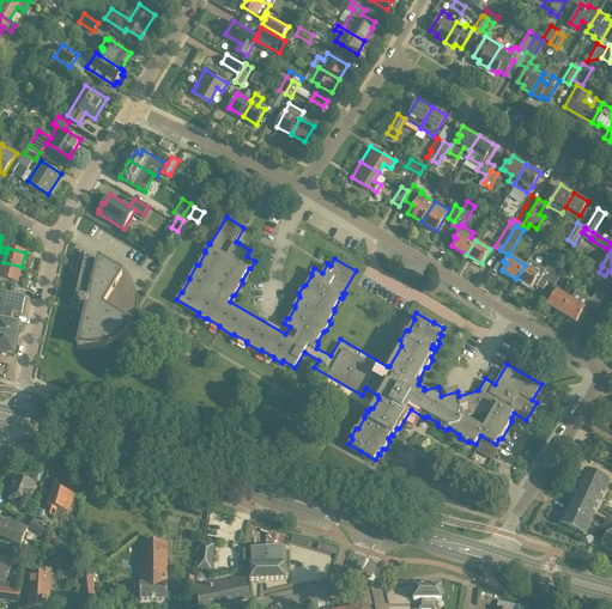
[(89,299),(83,298),(80,298),(79,300),(79,303),(83,304),(82,309),(86,310),(80,338),(91,340),(90,345),(92,345),(98,343),(101,343),(103,342),(105,342),(108,341),(110,340),(113,339),(115,338),(117,335),(120,334),(122,333),(123,330),(121,328),(127,318),(103,304),(122,272),(98,257),(98,262),(85,259),(77,293),(90,297),(89,299)]
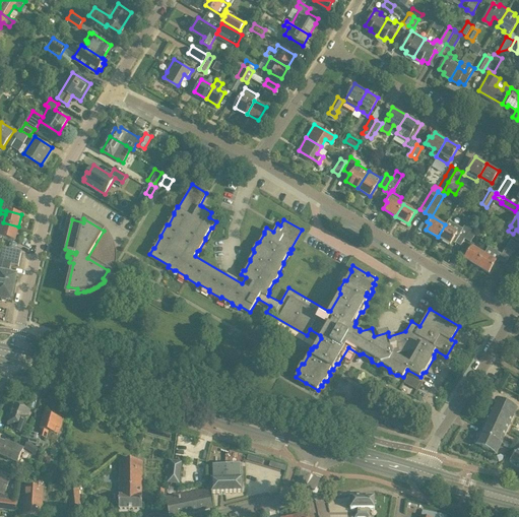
[(463,228),(449,218),(446,224),(445,224),(438,237),(450,245),(453,240),(456,242),(460,234),(465,237),(472,225),(466,222),(463,228)]
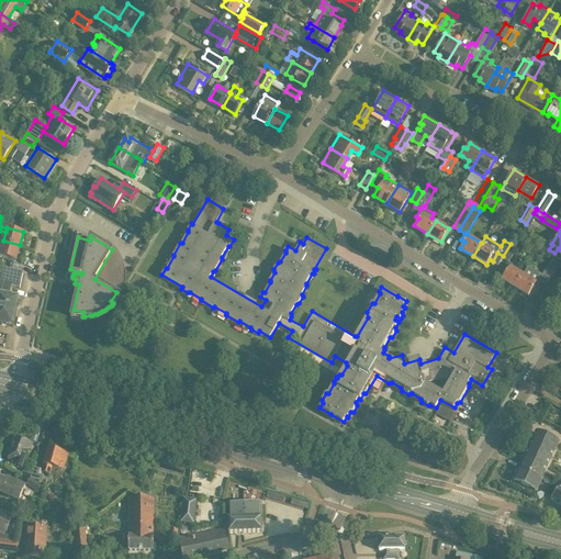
[(0,264),(1,265),(3,256),(17,259),(20,245),(3,241),(0,239),(0,264)]
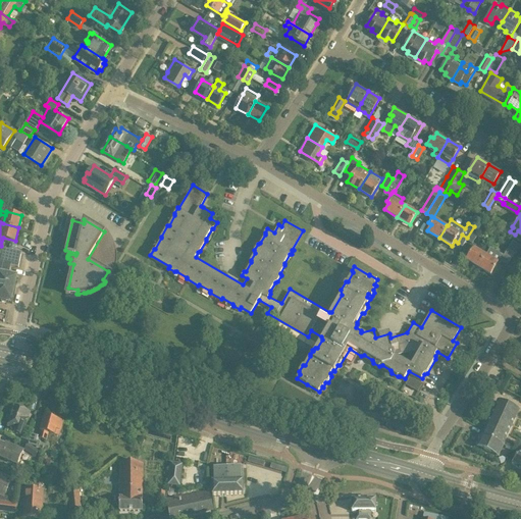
[(473,242),(480,230),(474,226),(467,238),(473,242)]
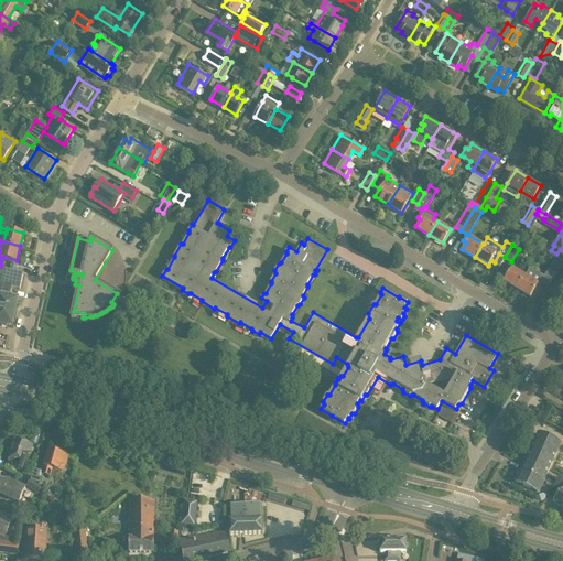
[(517,288),(524,273),(511,266),(504,279),(517,288)]
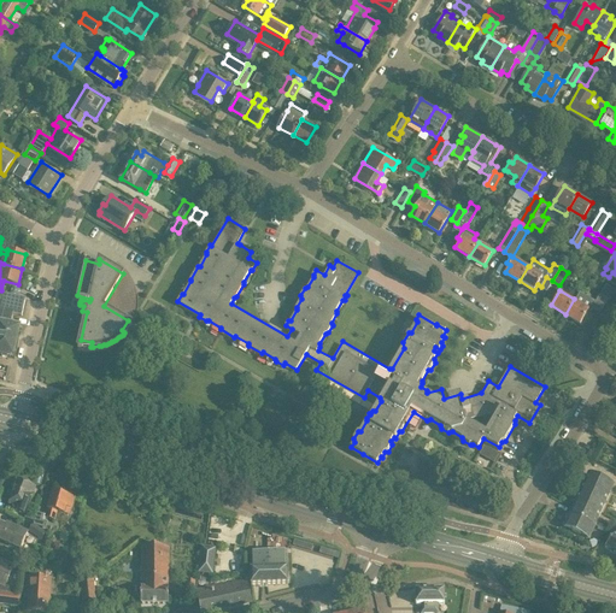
[(23,313),(27,295),(4,292),(0,300),(0,320),(12,323),(13,311),(23,313)]
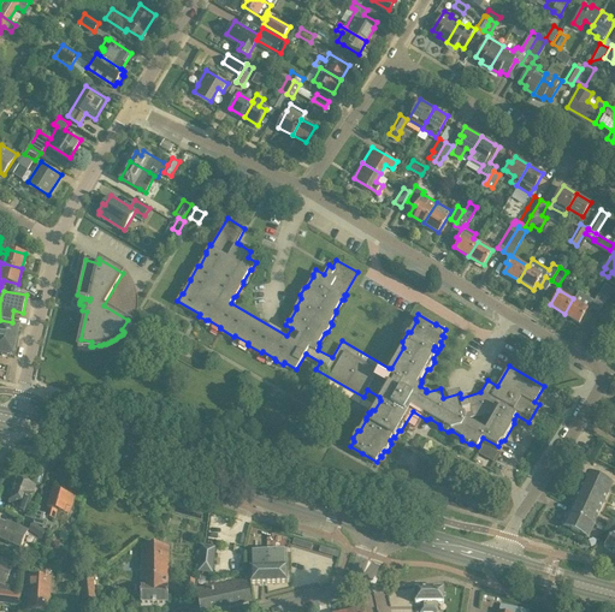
[(601,309),(608,297),(601,292),(593,306),(601,309)]
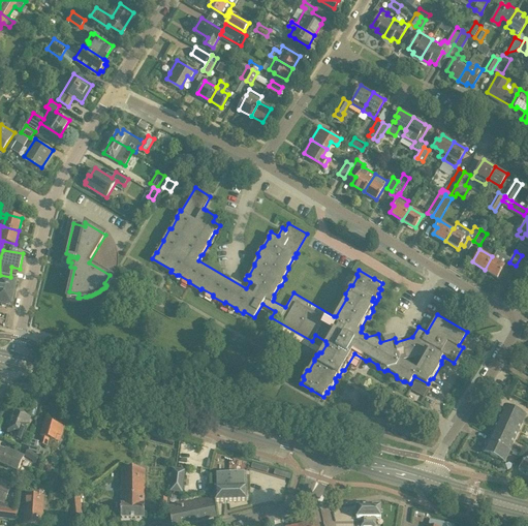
[(497,277),(505,265),(492,256),(485,270),(497,277)]
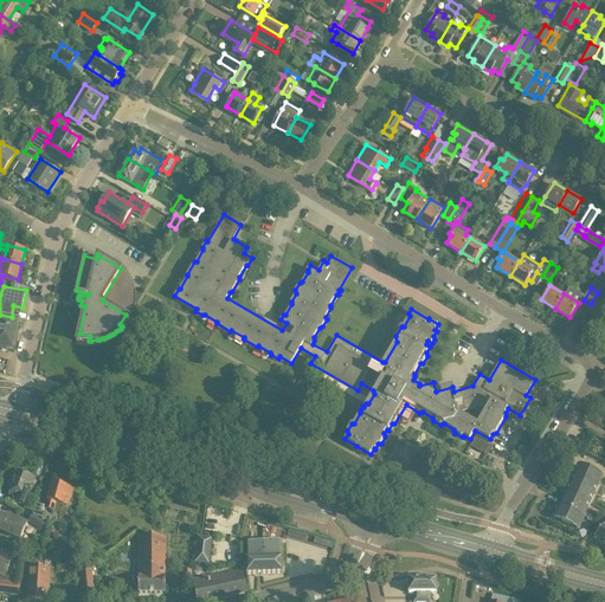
[(0,315),(0,345),(14,348),(20,318),(12,317),(0,315)]
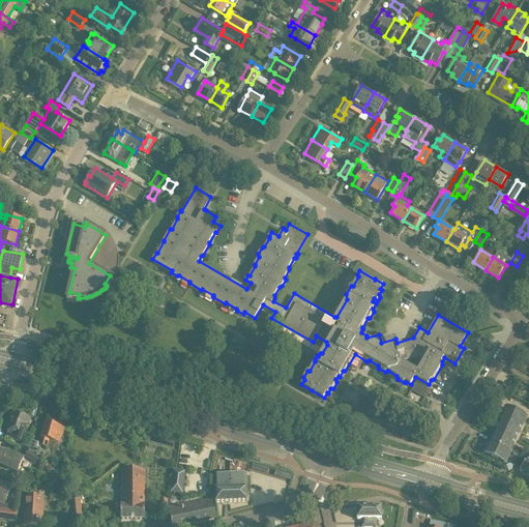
[(416,380),(412,387),(424,394),(429,387),(416,380)]
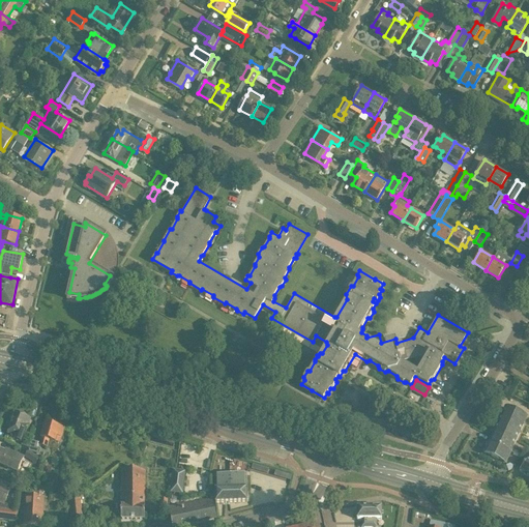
[(513,444),(527,415),(505,405),(493,434),(513,444)]
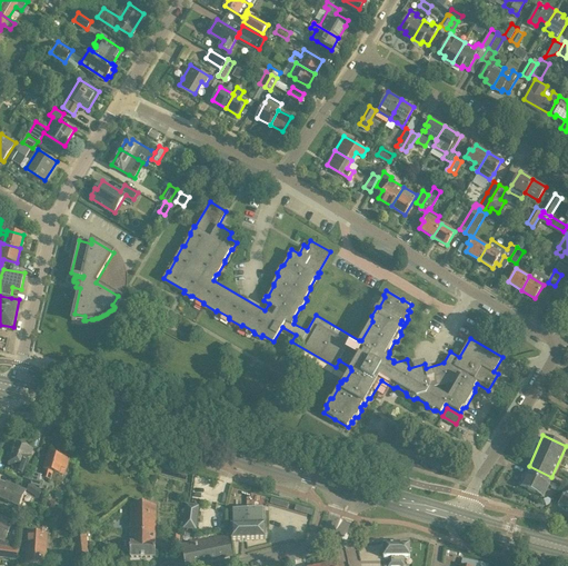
[(28,463),(35,447),(18,442),(11,459),(19,462),(16,469),(23,472),(27,463),(28,463)]
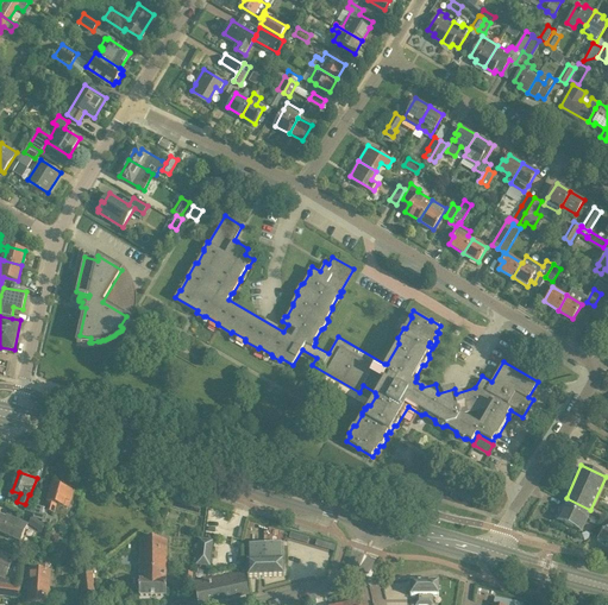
[(70,506),(71,499),(75,489),(54,483),(46,508),(55,510),(57,503),(70,506)]
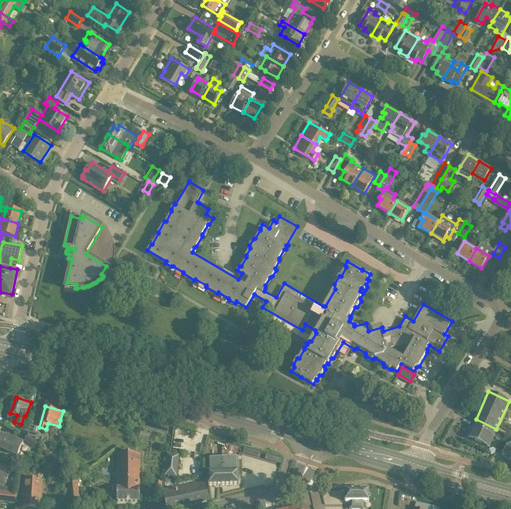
[(489,445),(496,429),(476,419),(468,435),(489,445)]
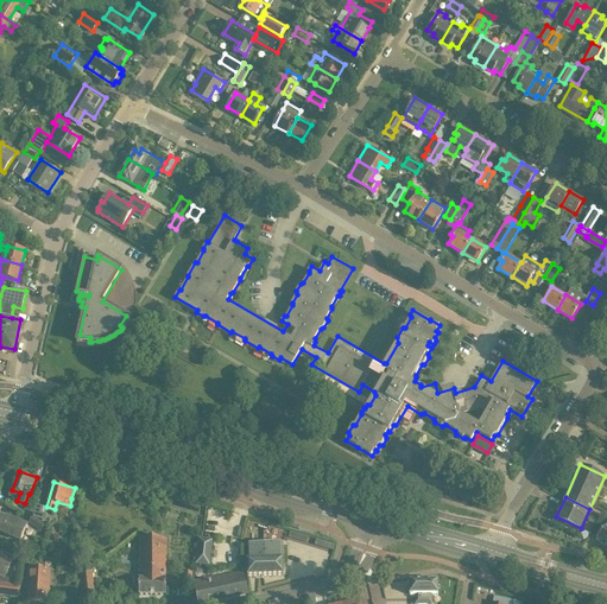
[(46,517),(48,512),(43,510),(45,504),(38,502),(36,508),(35,514),(46,517)]
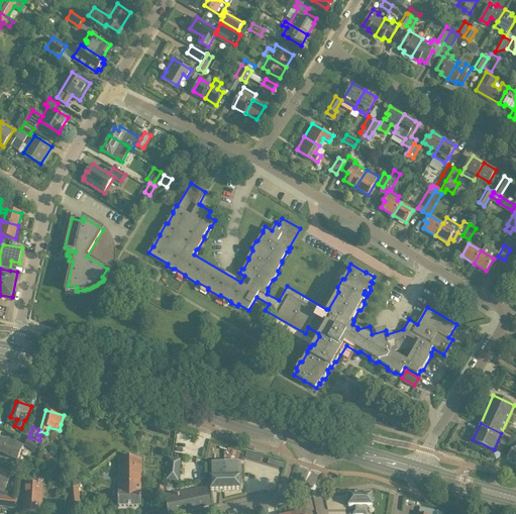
[(24,444),(7,436),(6,439),(1,437),(0,438),(0,449),(12,455),(15,449),(20,452),(24,444)]
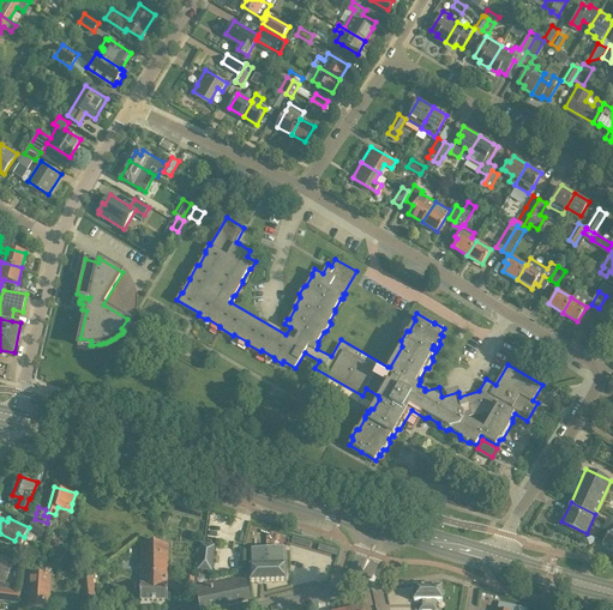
[(42,535),(47,529),(35,520),(30,526),(42,535)]
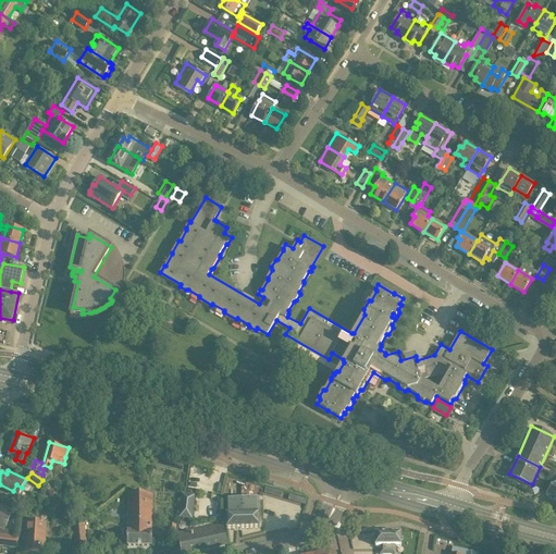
[(555,480),(546,492),(555,499),(555,480)]
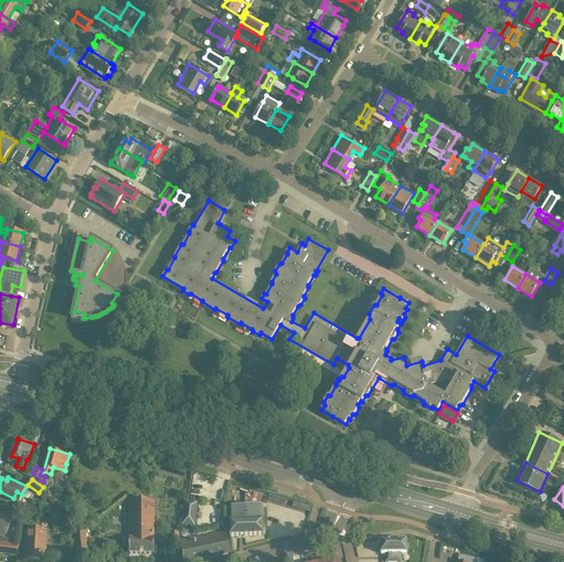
[(270,492),(269,497),(286,502),(288,497),(270,492)]
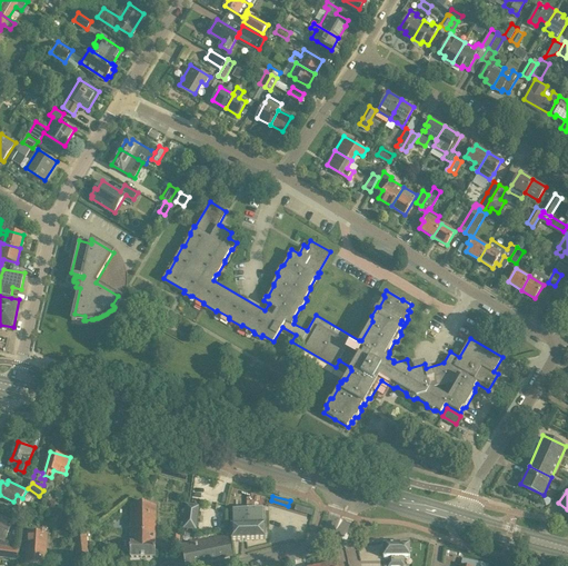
[(156,556),(157,502),(131,502),(131,555),(156,556)]
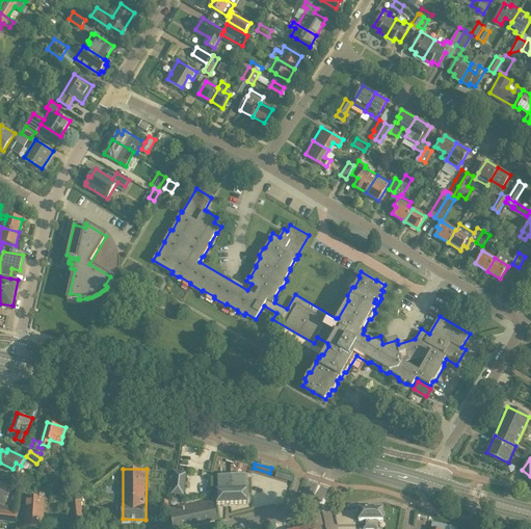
[(185,493),(187,470),(175,469),(171,492),(185,493)]
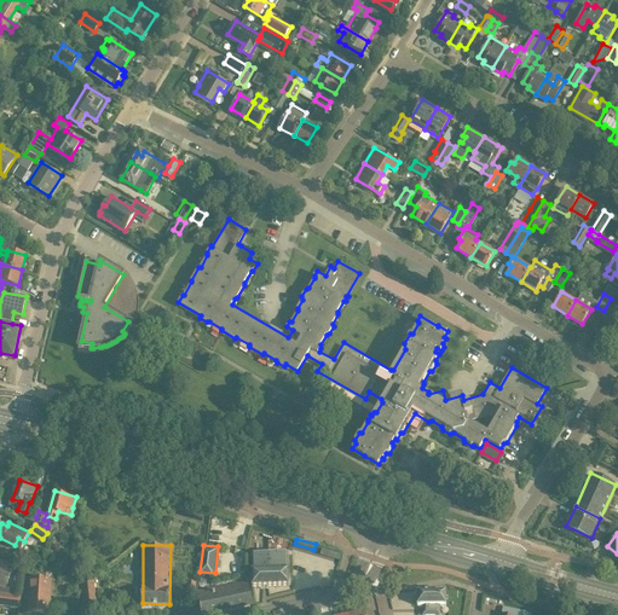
[(323,546),(322,552),(340,557),(341,552),(323,546)]
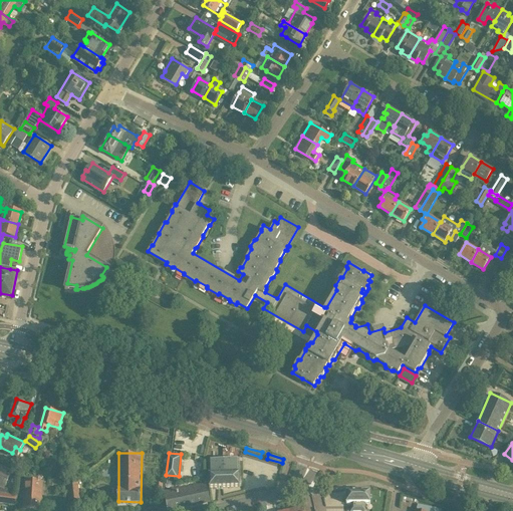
[(210,485),(240,484),(240,458),(210,459),(210,485)]
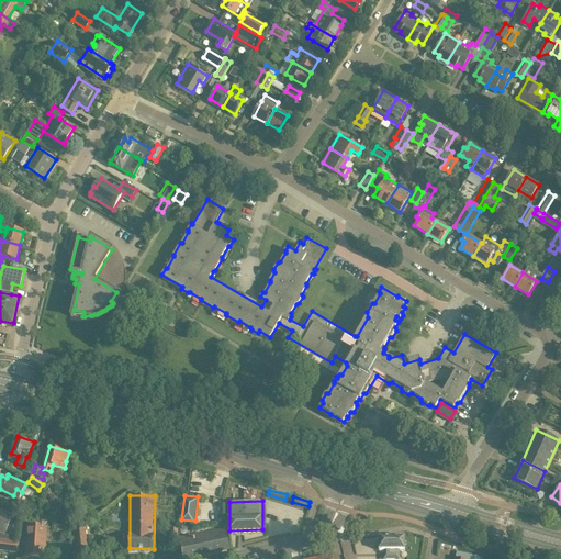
[(13,513),(0,506),(0,537),(7,538),(9,533),(6,532),(13,513)]
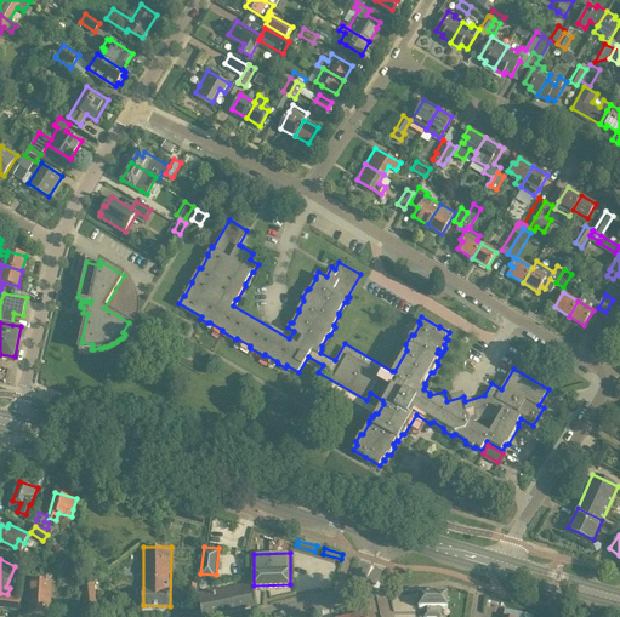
[(56,581),(56,580),(26,578),(24,599),(29,599),(29,611),(24,611),(24,612),(55,613),(55,607),(51,606),(52,580),(56,581)]
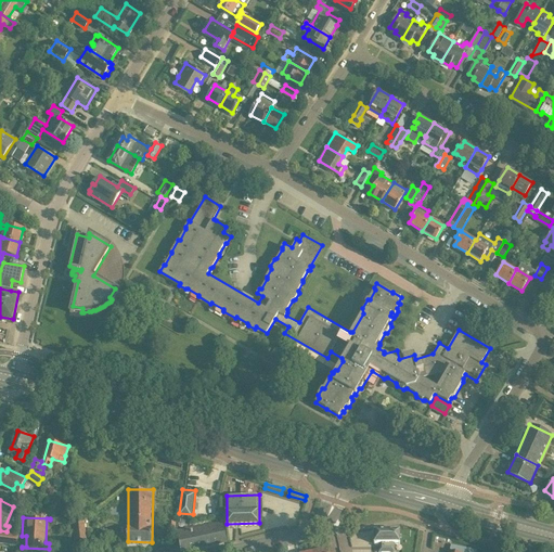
[(75,539),(88,538),(86,518),(73,520),(75,539)]
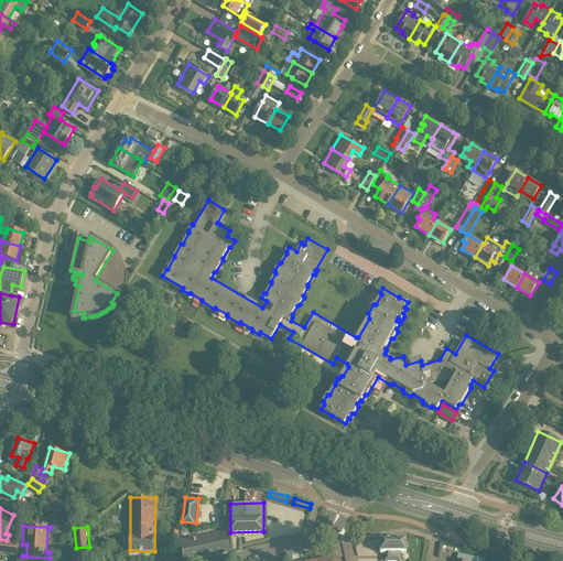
[(185,560),(231,550),(227,527),(180,537),(185,560)]
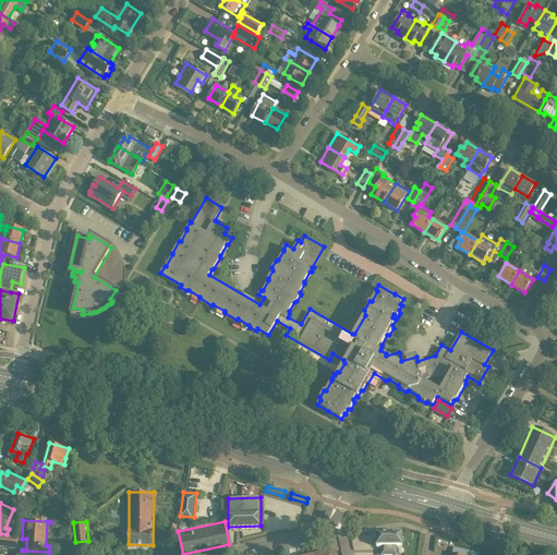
[(398,553),(398,544),(402,544),(402,532),(377,532),(377,544),(382,544),(382,553),(398,553)]
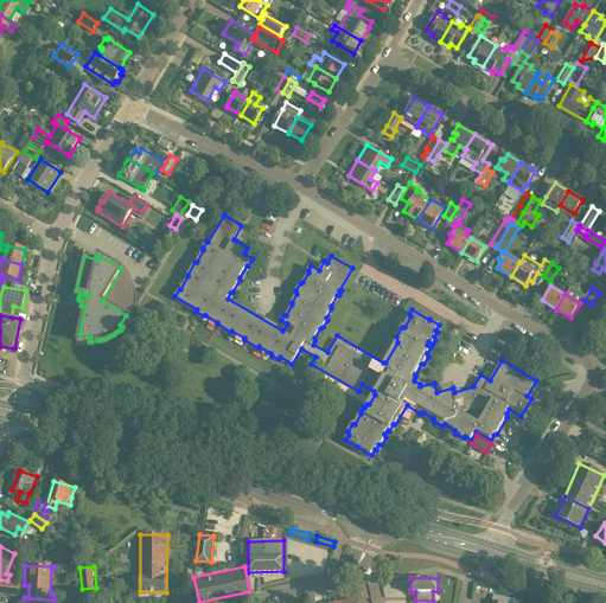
[(7,581),(0,579),(0,590),(19,594),(21,583),(7,581)]
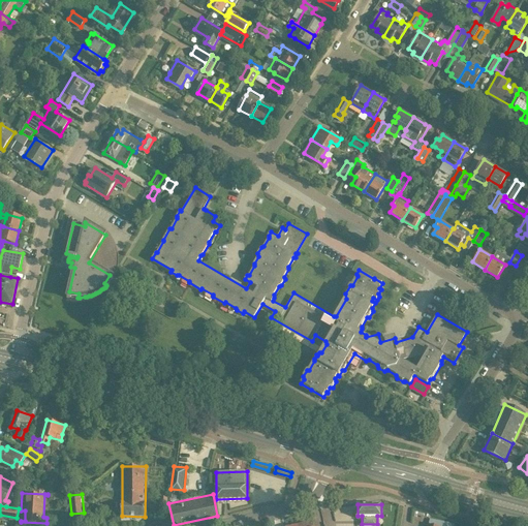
[(441,525),(453,525),(454,522),(430,517),(429,523),(434,524),(439,525),(442,525),(441,525)]
